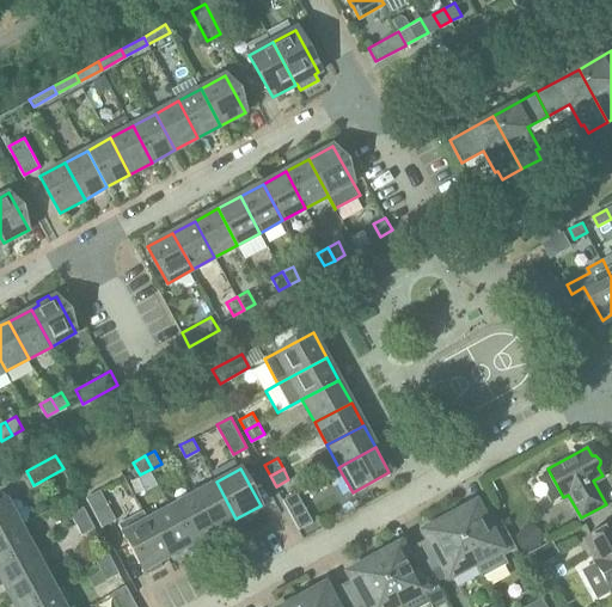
[(236,519),(216,482),(195,494),(214,531),(236,519)]
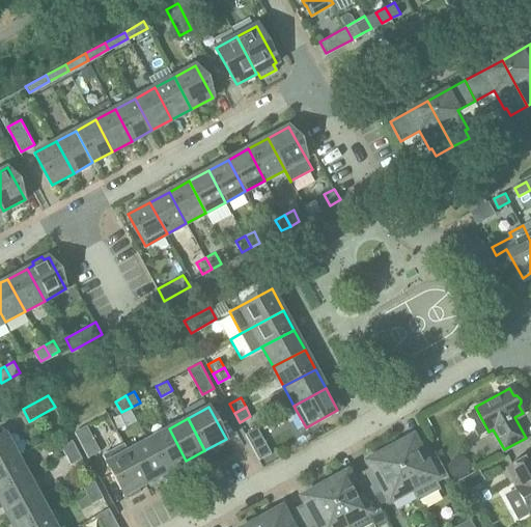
[(88,456),(101,449),(86,424),(75,431),(88,456)]
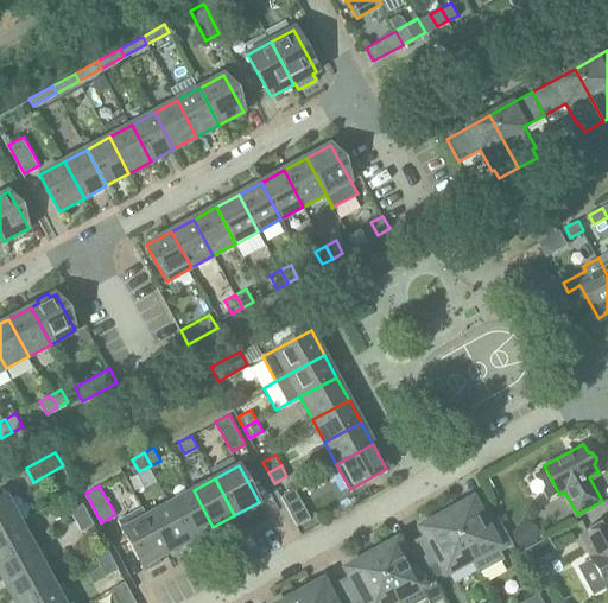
[(295,488),(280,495),(297,525),(310,516),(295,488)]
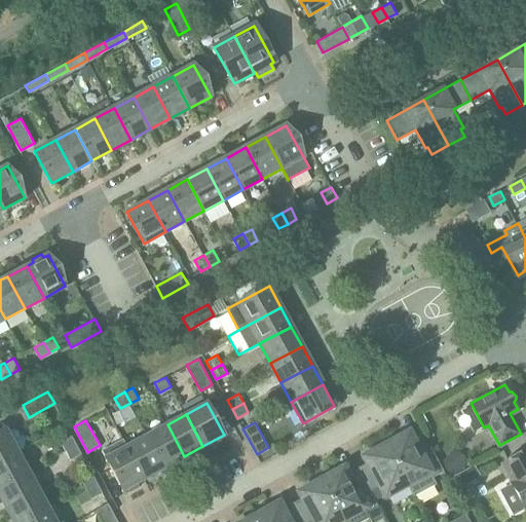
[(167,424),(148,435),(164,467),(184,456),(167,424)]
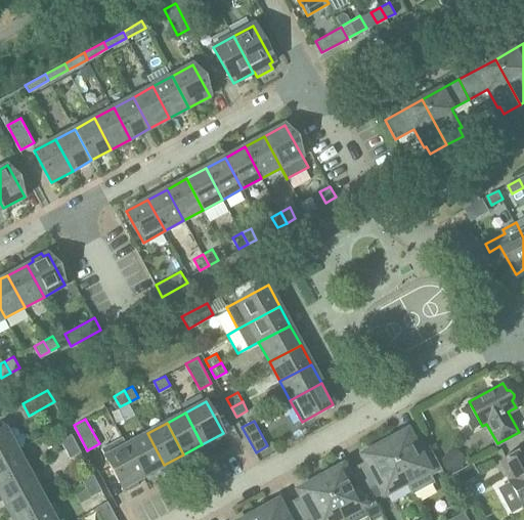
[(0,458),(16,448),(5,428),(0,430),(0,458)]
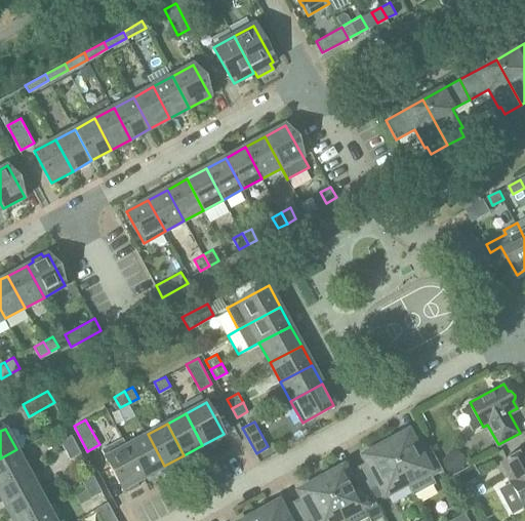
[(401,435),(386,443),(407,482),(413,493),(434,482),(431,476),(443,470),(421,431),(403,440),(401,435)]
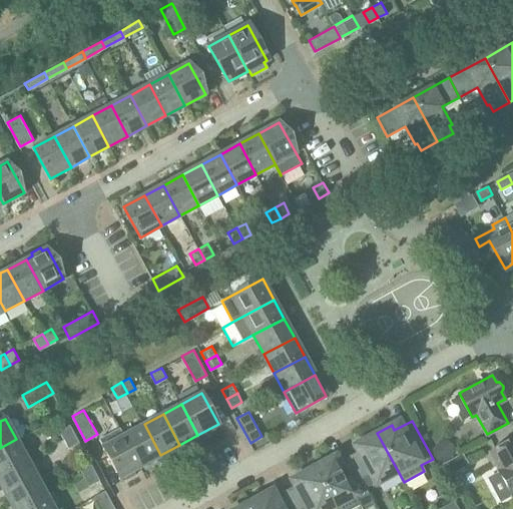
[(63,438),(74,432),(69,424),(59,429),(63,438)]
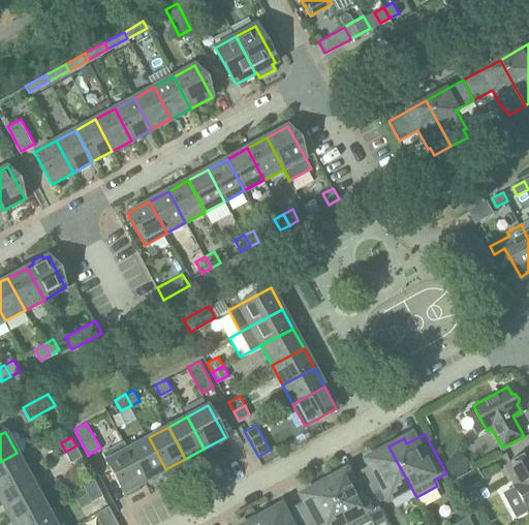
[(165,469),(149,437),(128,449),(123,440),(145,481),(165,469)]
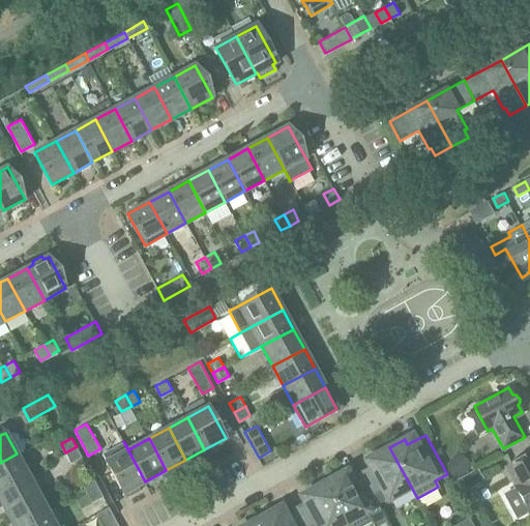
[(145,481),(123,441),(101,453),(124,493),(145,481)]
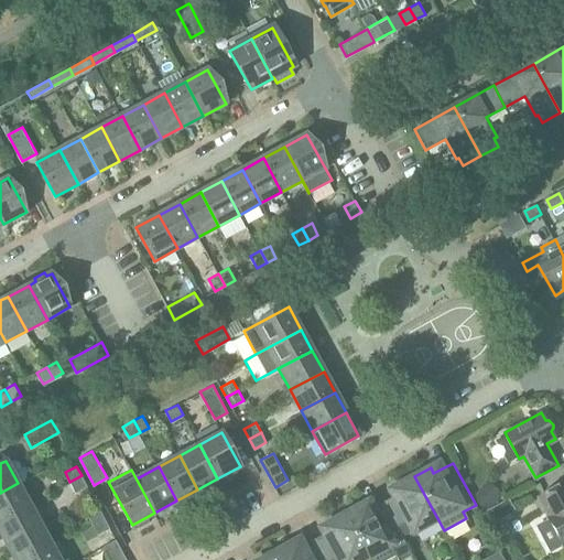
[(82,475),(69,482),(75,492),(87,485),(82,475)]
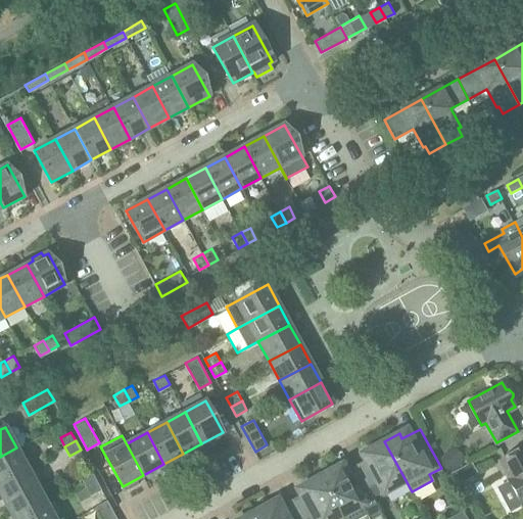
[(373,455),(354,464),(368,487),(378,482),(383,492),(406,480),(384,441),(370,450),(373,455)]
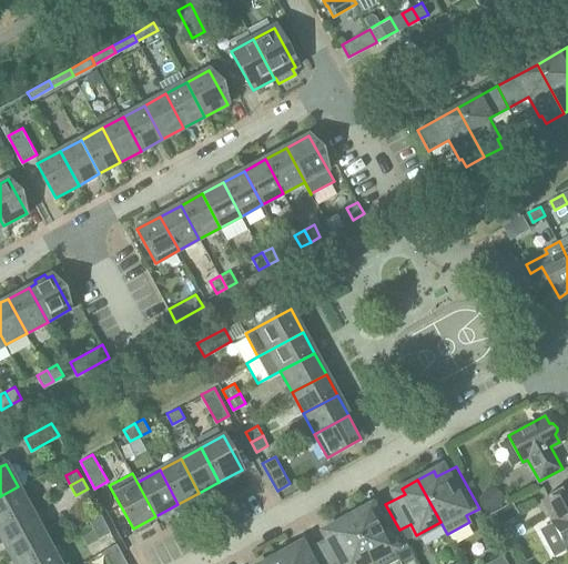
[(476,499),(490,513),(493,512),(506,496),(492,482),(477,497),(476,499)]
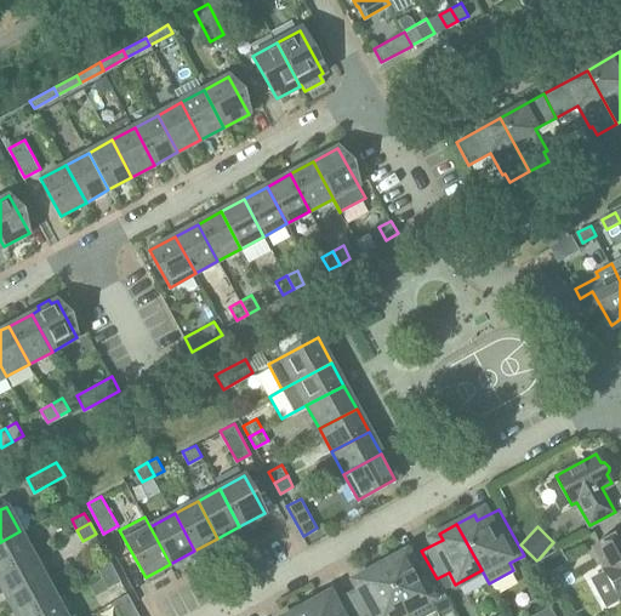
[(603,570),(591,576),(607,605),(619,599),(620,599),(620,598),(620,530),(620,531),(593,546),(605,568),(603,569),(603,570)]
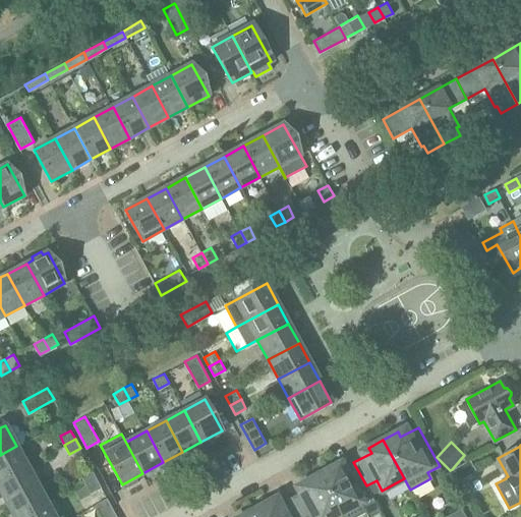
[(0,479),(26,465),(16,446),(0,455),(0,479)]
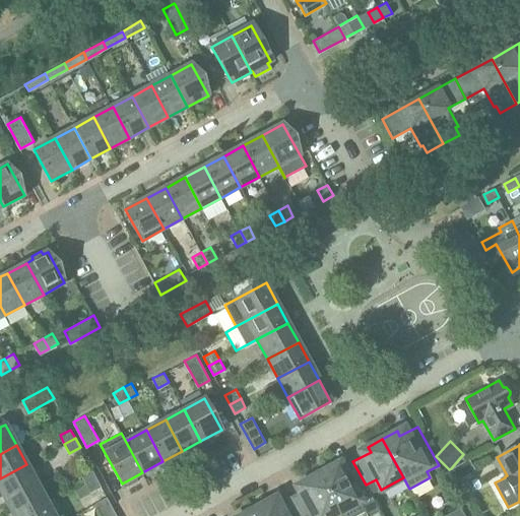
[(468,458),(446,470),(453,482),(474,470),(468,458)]
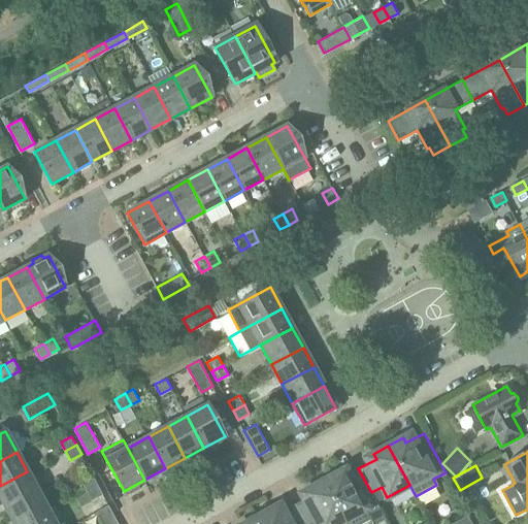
[(380,508),(371,492),(358,468),(340,479),(337,473),(323,482),(344,521),(345,523),(347,523),(358,523),(371,517),(369,514),(380,508)]
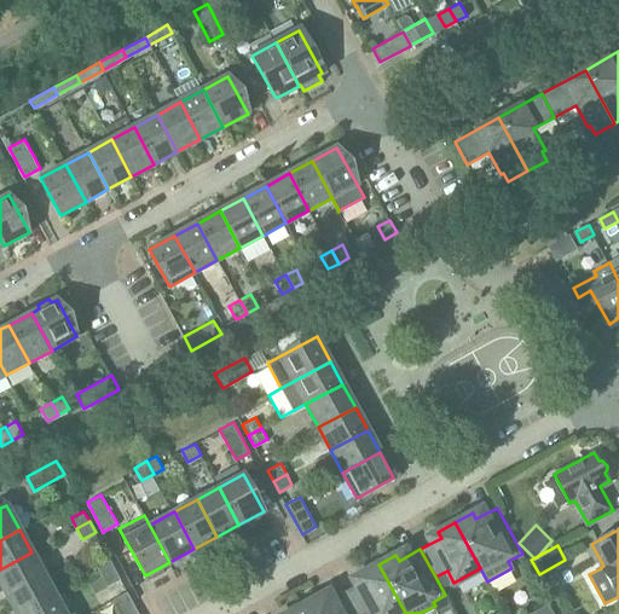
[(32,552),(0,569),(0,581),(7,596),(45,575),(32,552)]
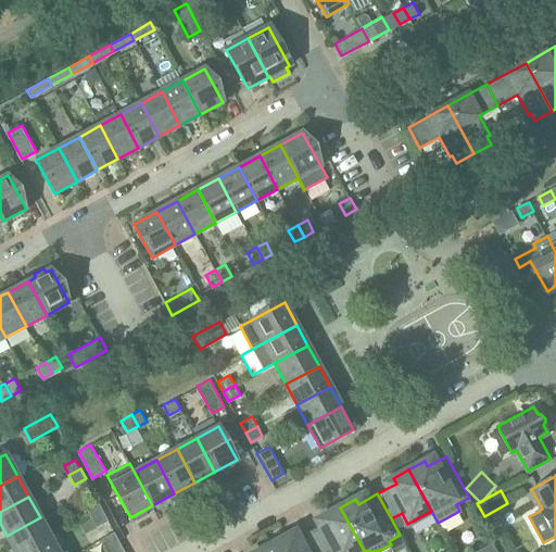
[(91,516),(103,510),(98,501),(86,506),(91,516)]
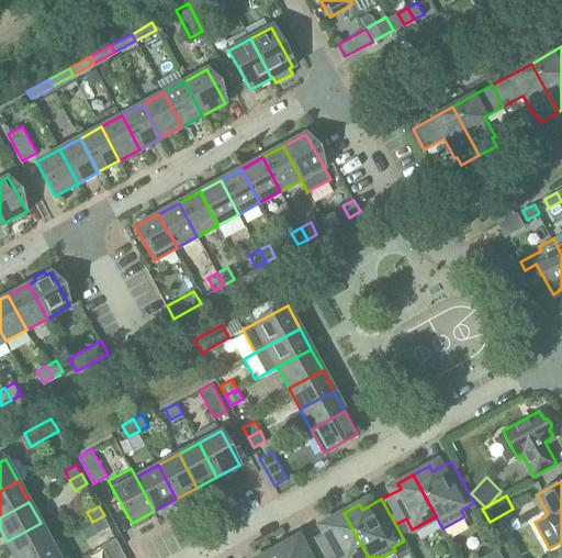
[(330,526),(312,537),(323,557),(359,557),(367,555),(344,513),(328,521),(330,526)]
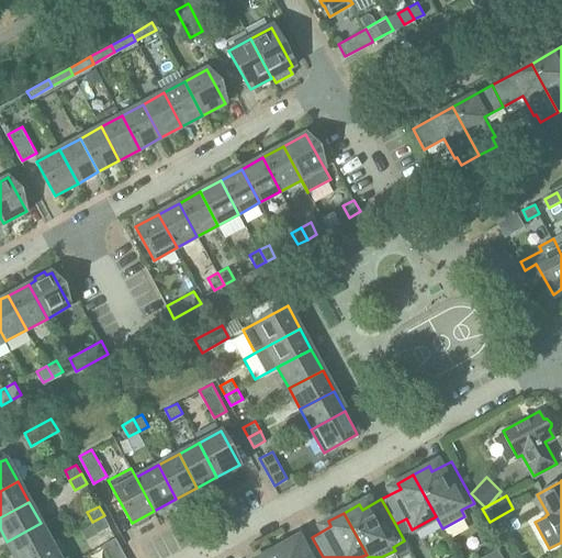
[(110,525),(104,515),(92,522),(98,532),(110,525)]
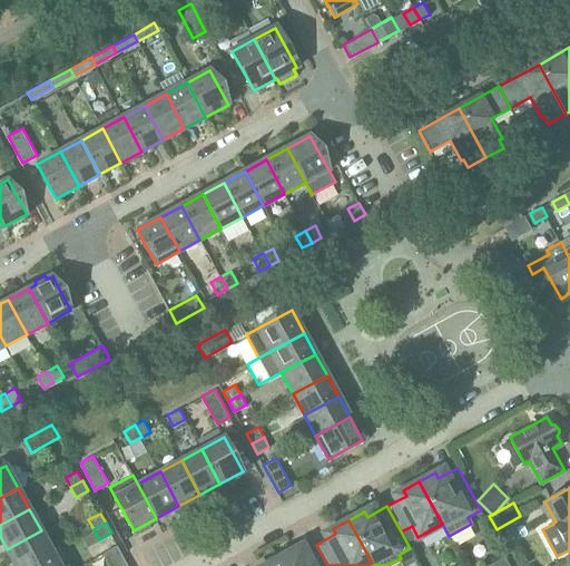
[(26,565),(52,552),(41,530),(7,549),(16,565),(26,565)]
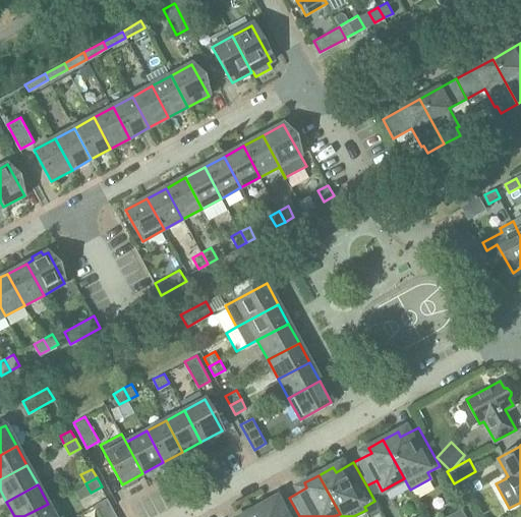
[(117,516),(107,497),(95,504),(102,516),(117,516)]
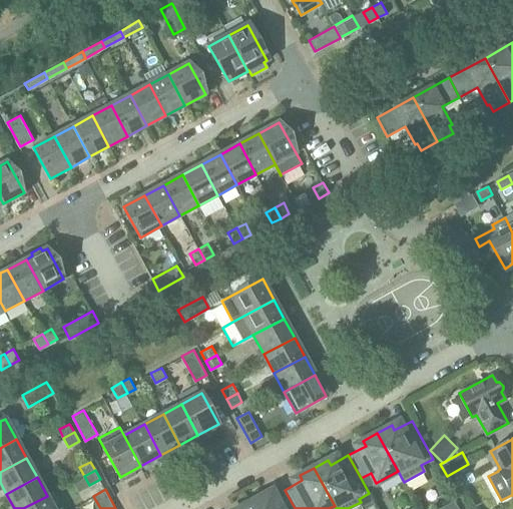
[(295,508),(285,490),(268,499),(265,494),(250,502),(253,508),(295,508)]
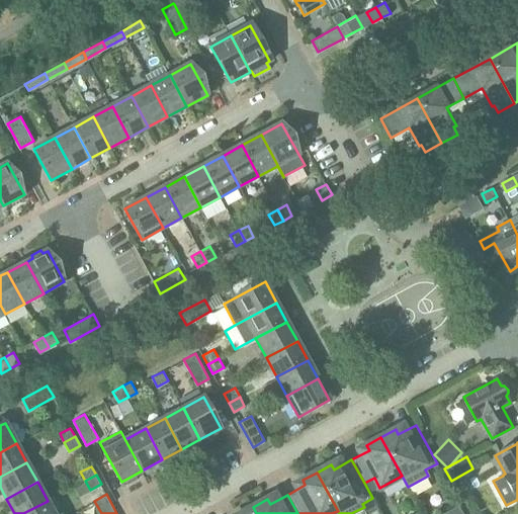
[(54,513),(48,501),(23,513),(54,513)]
